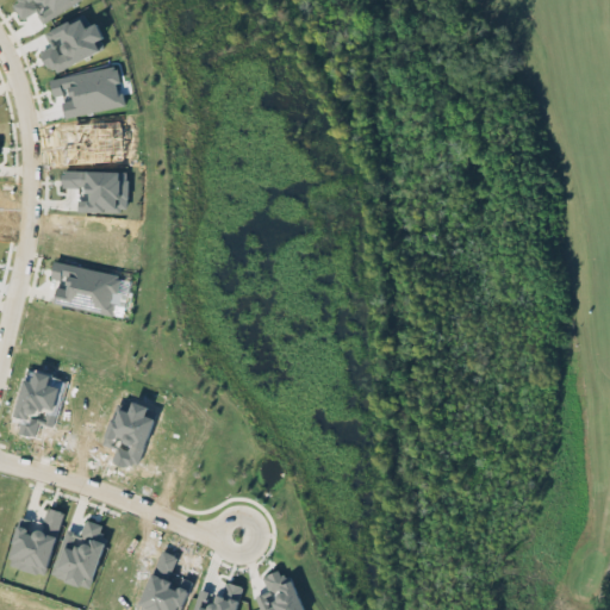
[(20,0),(13,4),(22,19),(37,11),(43,23),(81,0),(20,0)]
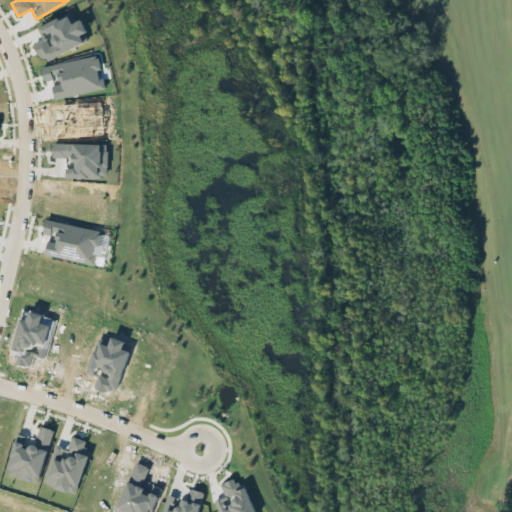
[(55,98),(104,89),(101,69),(98,54),(42,65),(45,83),(52,82),(55,98)]
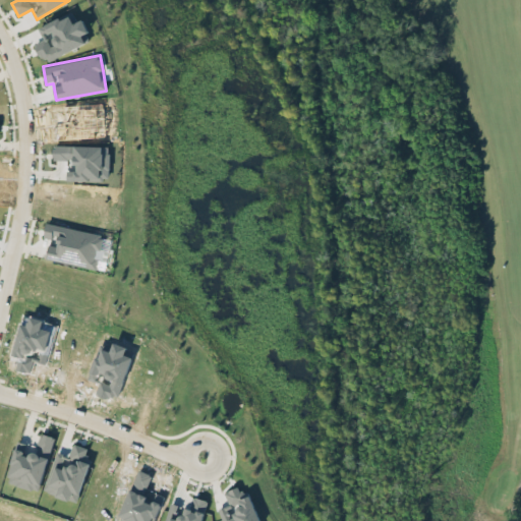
[(46,258),(97,270),(99,258),(97,258),(102,234),(47,223),(44,237),(50,238),(46,258)]
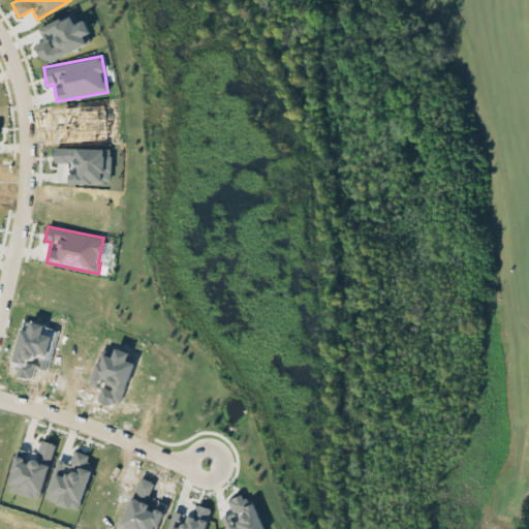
[(39,499),(56,443),(41,439),(35,461),(25,458),(28,449),(19,447),(6,489),(39,499)]
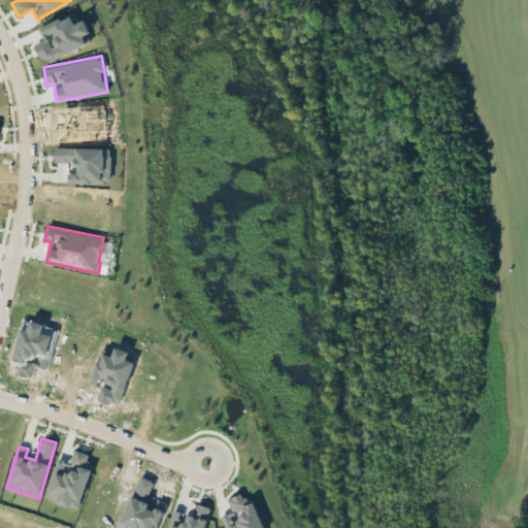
[(77,507),(95,455),(74,449),(70,461),(58,457),(44,497),(77,507)]
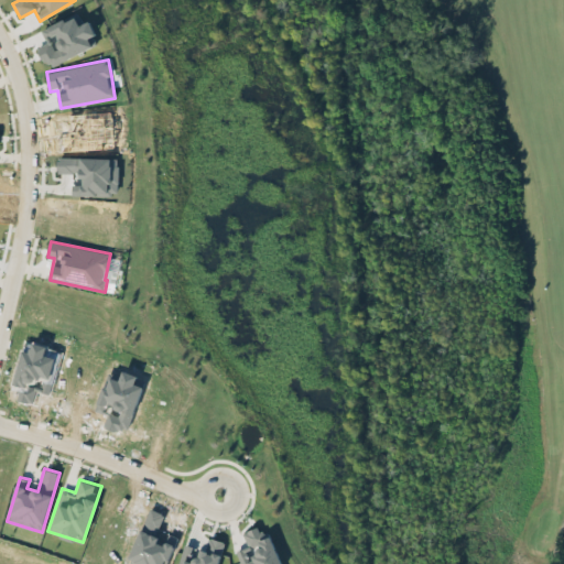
[(283,563),(268,531),(262,533),(258,525),(242,533),(248,544),(235,551),(240,563),(241,563),(242,563),(283,563)]
